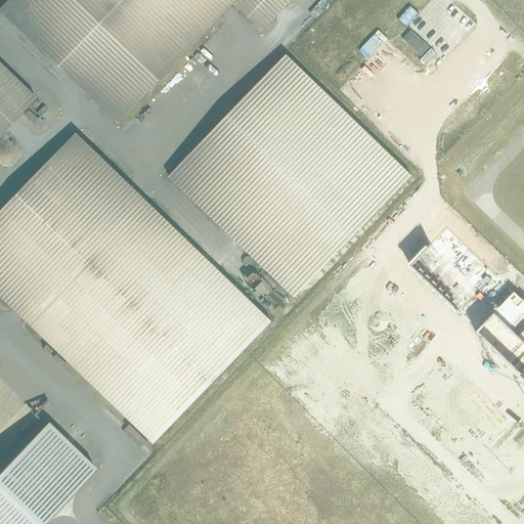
[(294,297),(411,175),(286,54),(169,176),(294,297)]
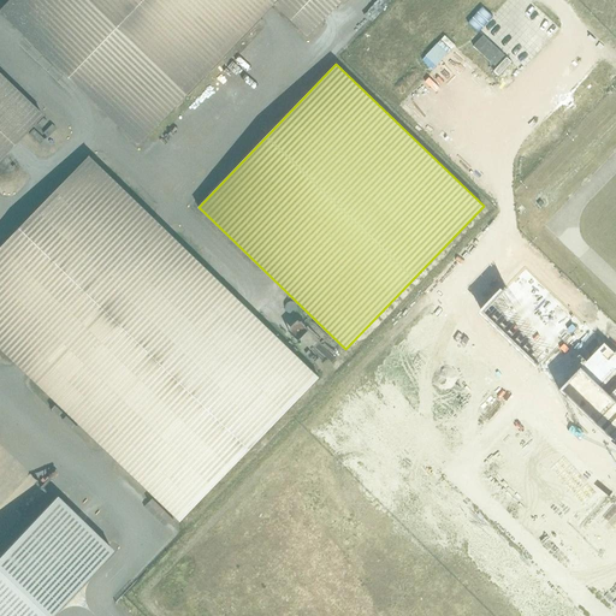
[(0,75),(0,159),(42,116),(0,75)]
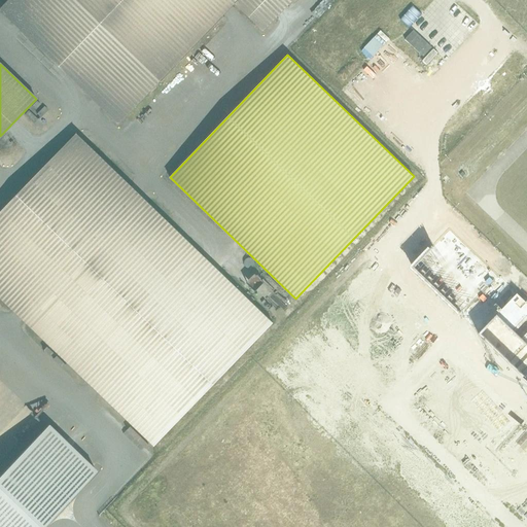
[(40,104),(36,101),(31,106),(35,109),(40,104)]
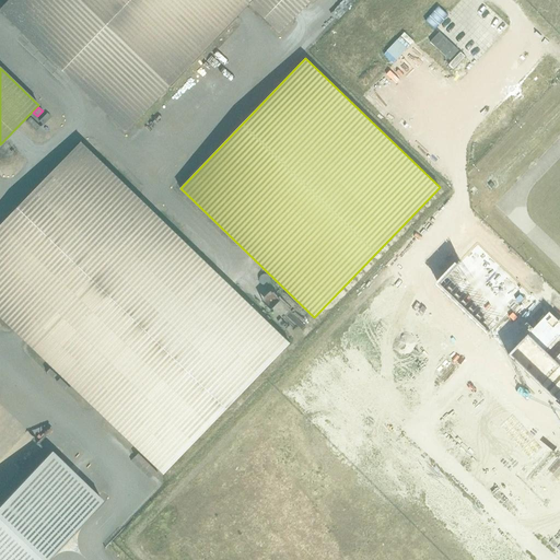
[(50,117),(47,113),(38,120),(43,125),(50,117)]
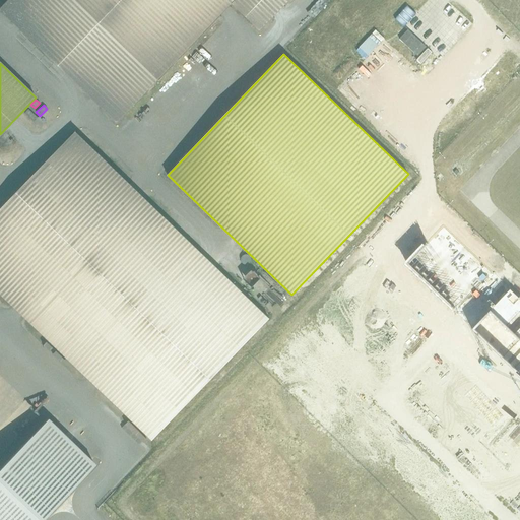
[(273,323),(203,256),(75,132),(0,209),(0,294),(86,377),(156,445),(273,323)]
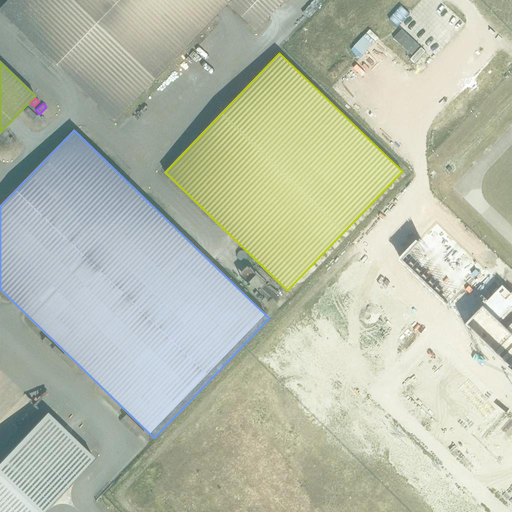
[(511,295),(436,222),(399,260),(465,323),(464,324),(511,370),(511,295)]
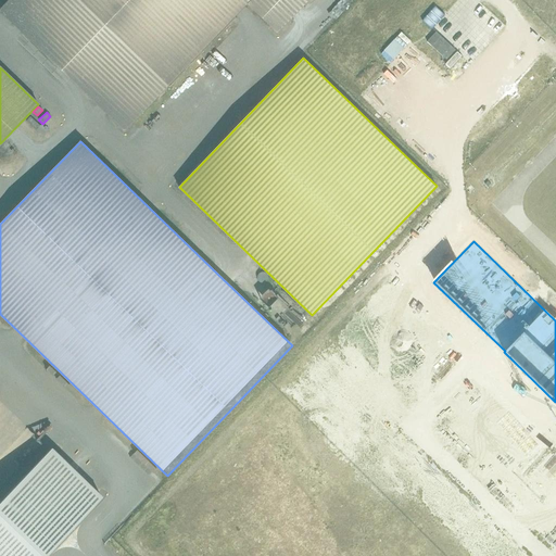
[(0,555),(43,555),(101,497),(50,447),(2,497),(0,494),(0,555)]
